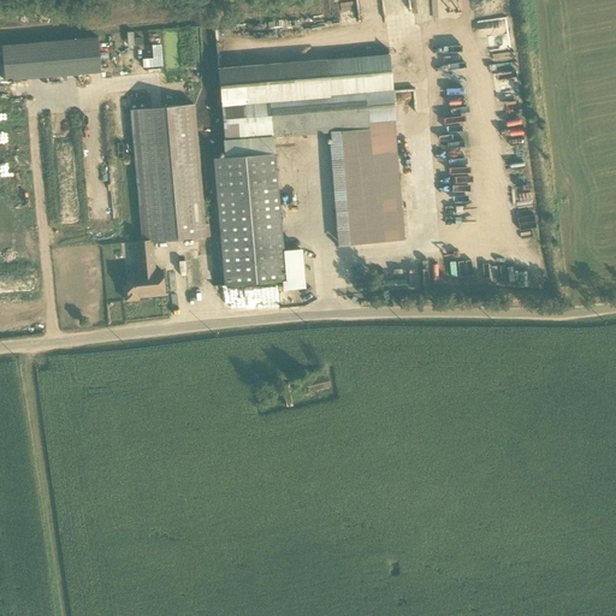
[(383,24),(380,0),(338,0),(339,12),(357,11),(359,27),(383,24)]
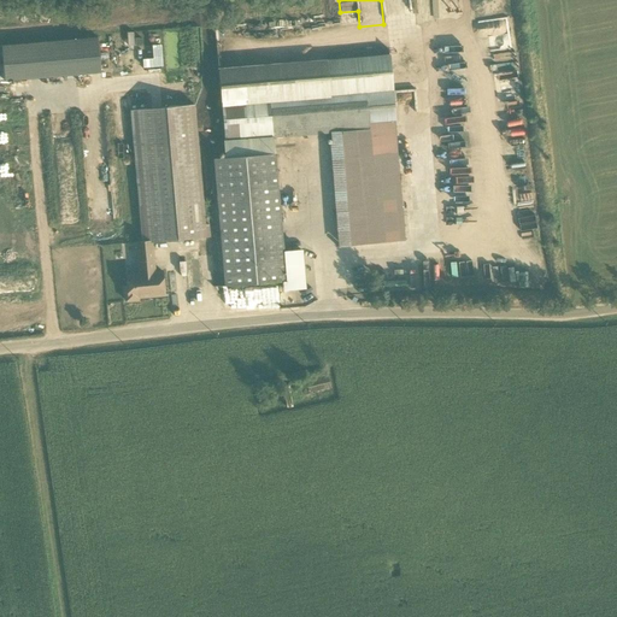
[(97,37),(1,46),(4,81),(100,72),(97,37)]
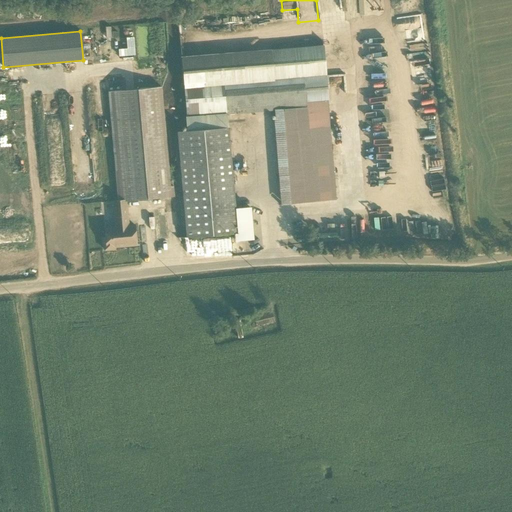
[(237,233),(235,208),(227,115),(274,111),(274,120),(273,120),(280,205),(336,200),(323,45),(180,57),(186,131),(178,132),(187,238),(234,234),(237,233)]
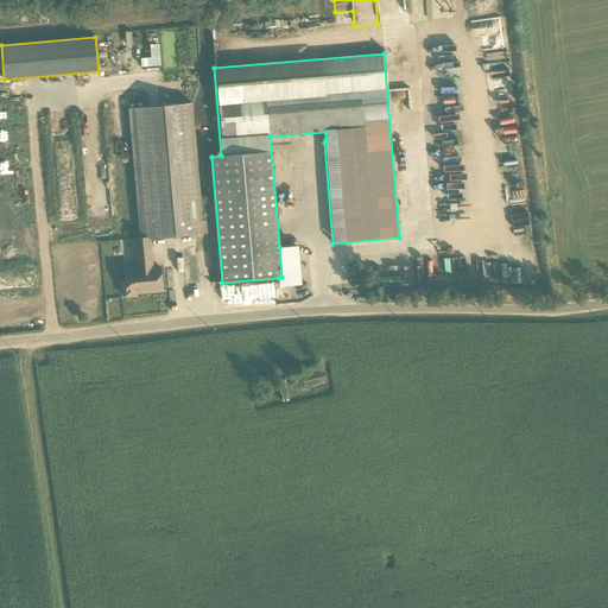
[(124,283),(122,283),(124,297),(135,296),(135,293),(162,291),(159,266),(153,267),(150,239),(207,234),(206,221),(202,221),(191,103),(128,109),(139,238),(132,238),(134,270),(122,270),(124,283)]
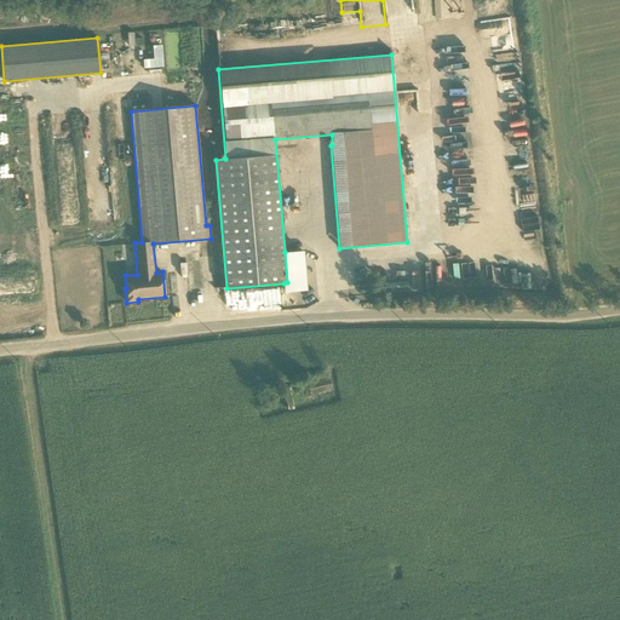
[(26,204),(26,189),(11,189),(12,205),(26,204)]
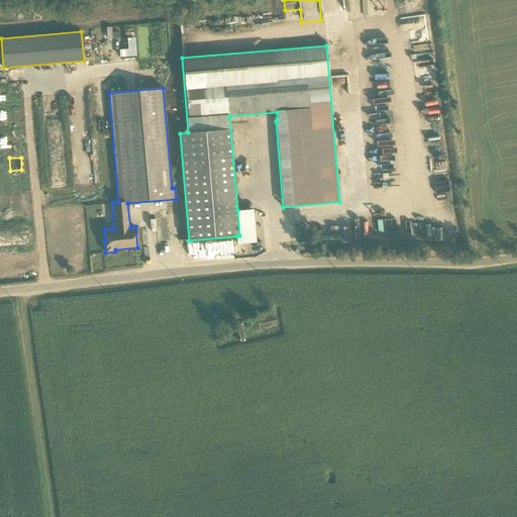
[(430,165),(433,186),(446,185),(444,164),(430,165)]
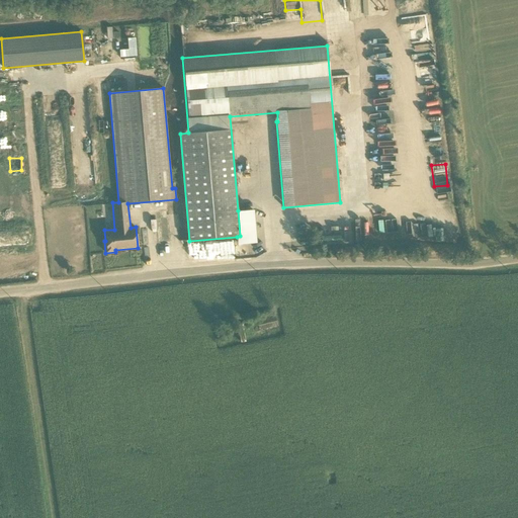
[(103,216),(111,216),(111,202),(102,202),(103,216)]
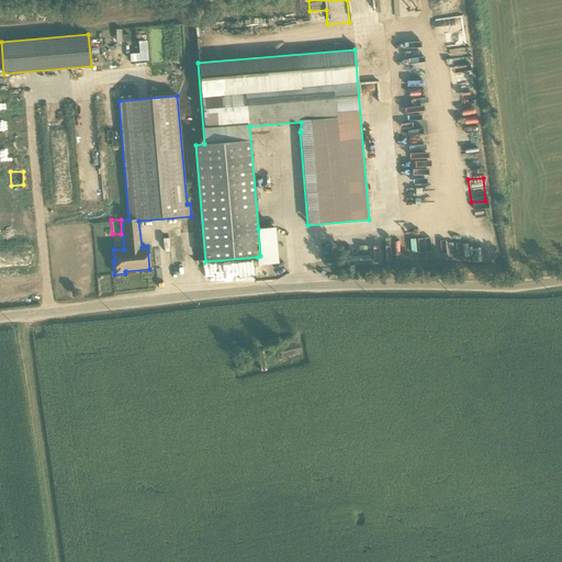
[(260,256),(257,257),(257,265),(277,262),(273,227),(258,228),(260,256)]
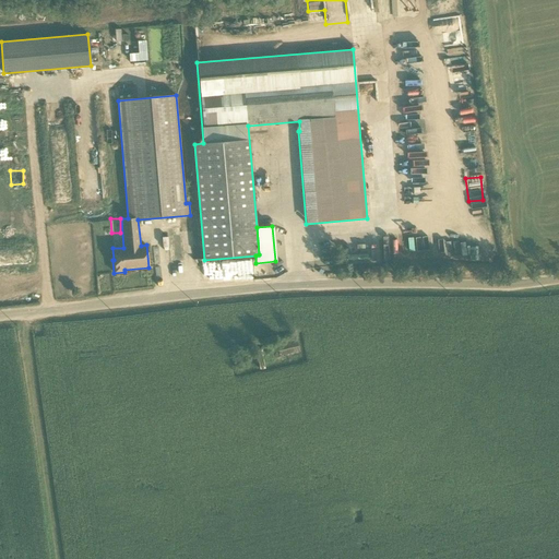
[(110,233),(95,234),(96,259),(111,258),(110,233)]
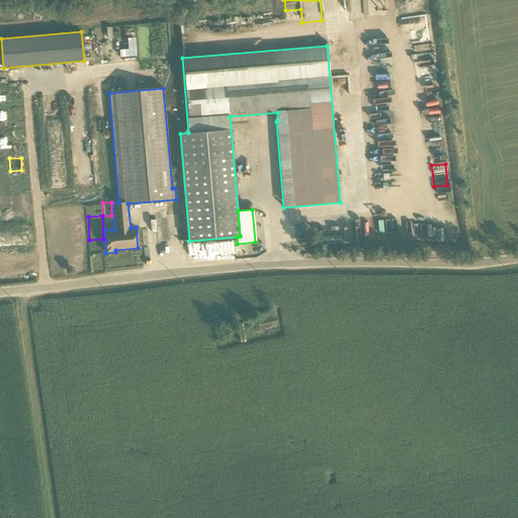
[(242,323),(237,324),(241,342),(245,342),(242,323)]
